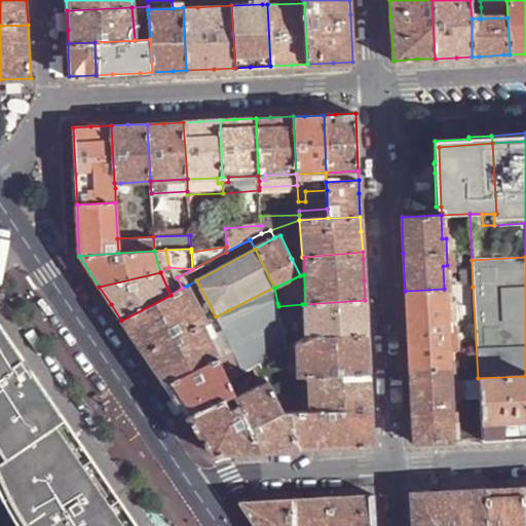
[(196,280),(187,286),(205,322),(216,316),(196,280)]
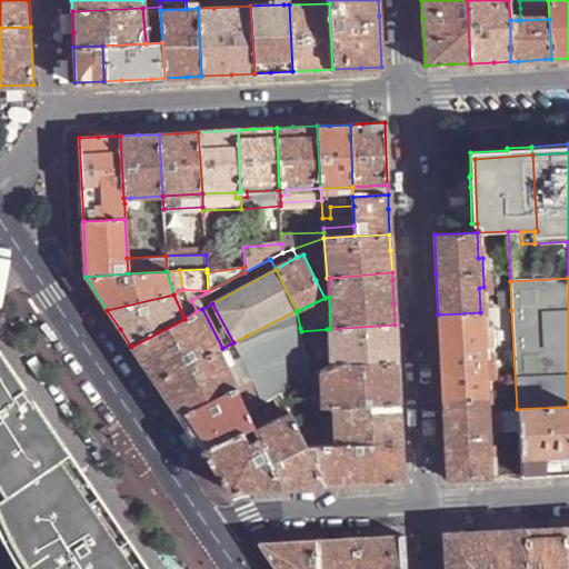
[(131,347),(156,382),(219,350),(222,348),(202,309),(197,311),(185,319),(131,347)]
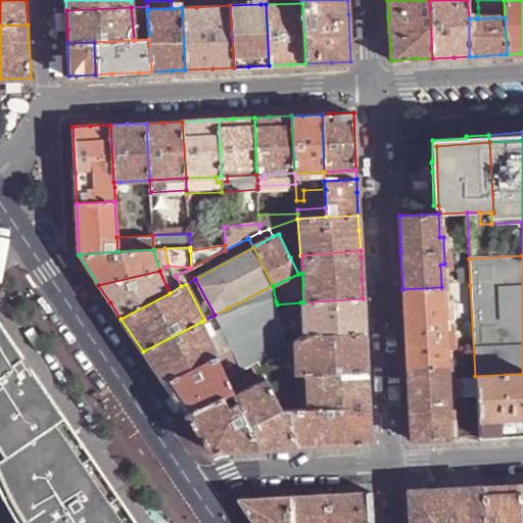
[(273,285),(227,308),(234,323),(276,301),(273,286),(273,285)]
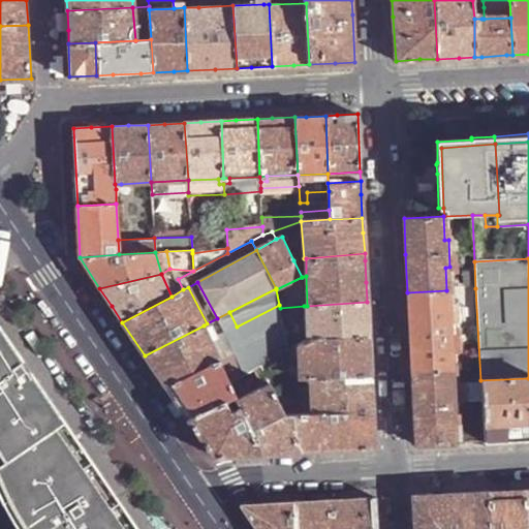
[(446,290),(407,292),(409,334),(411,371),(450,370),(449,343),(454,343),(454,335),(458,335),(458,329),(448,329),(448,323),(453,323),(453,315),(447,315),(446,290)]
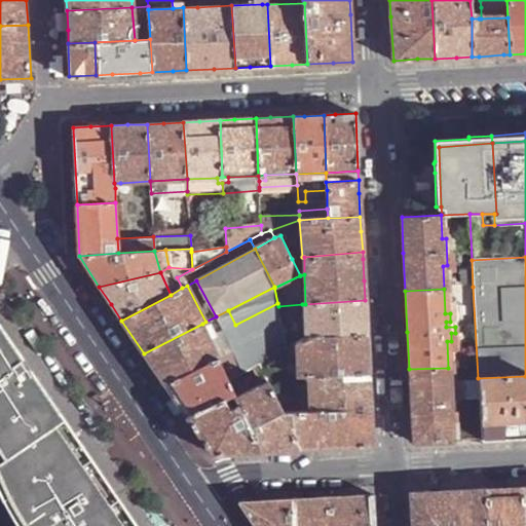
[(305,304),(302,304),(304,336),(304,339),(367,335),(366,316),(365,300),(305,304)]
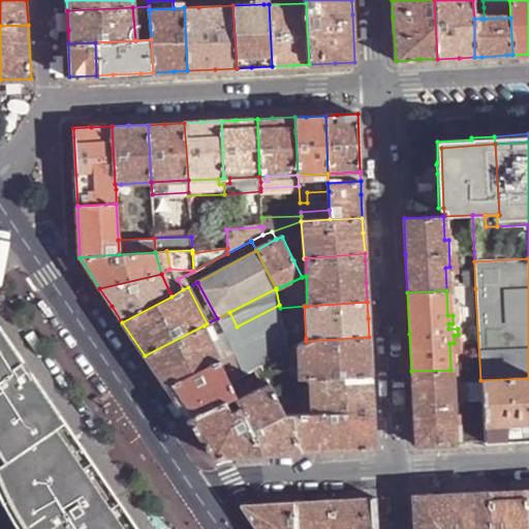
[(207,323),(204,325),(219,362),(227,380),(242,372),(244,377),(255,370),(259,368),(270,362),(289,350),(286,339),(280,308),(279,305),(237,327),(224,333),(217,318),(207,323)]
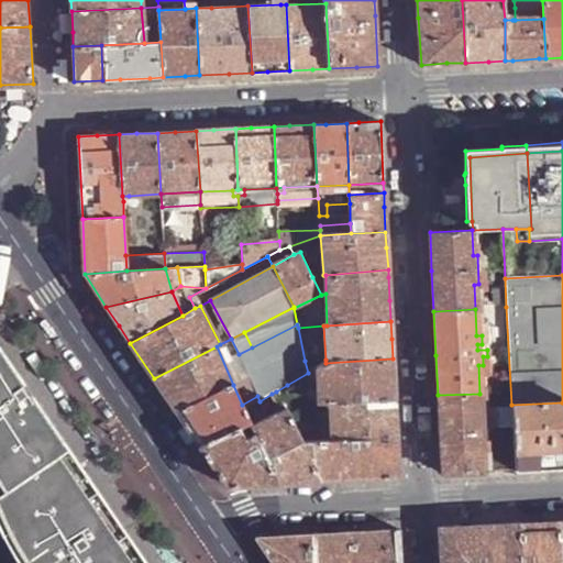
[(323,326),(298,328),(305,361),(326,360),(323,326)]
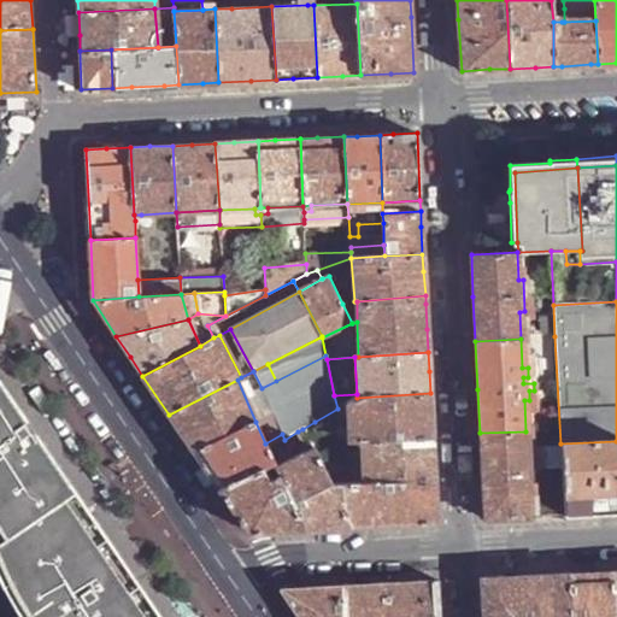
[(194,451),(256,422),(238,380),(169,415),(183,436),(194,451)]
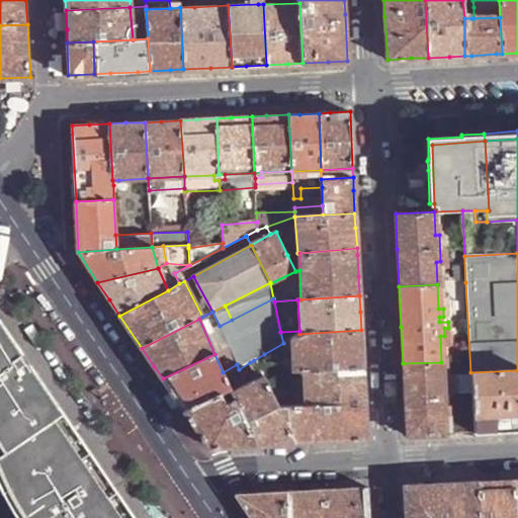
[(134,517),(0,321),(0,481),(5,494),(19,517),(134,517)]
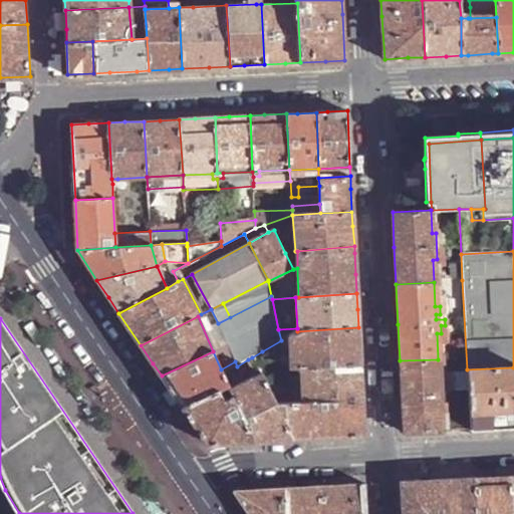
[(297,331),(289,336),(290,366),(300,366),(360,363),(359,343),(358,327),(297,331)]
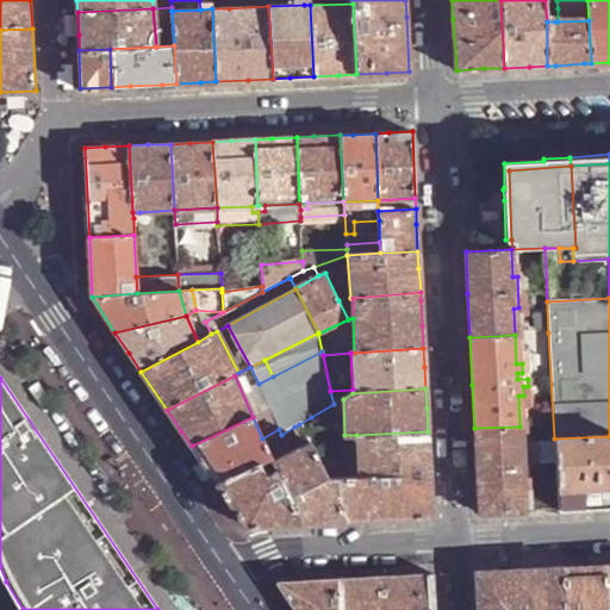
[(353,393),(353,390),(330,391),(334,404),(343,399),(353,393)]
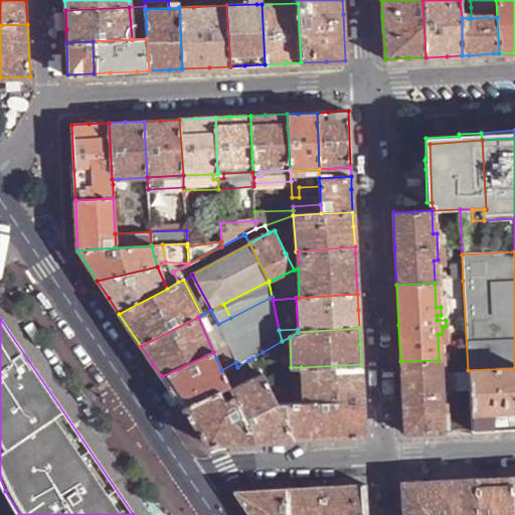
[(219,390),(228,386),(223,375),(221,370),(213,352),(162,376),(174,395),(183,407),(219,390)]
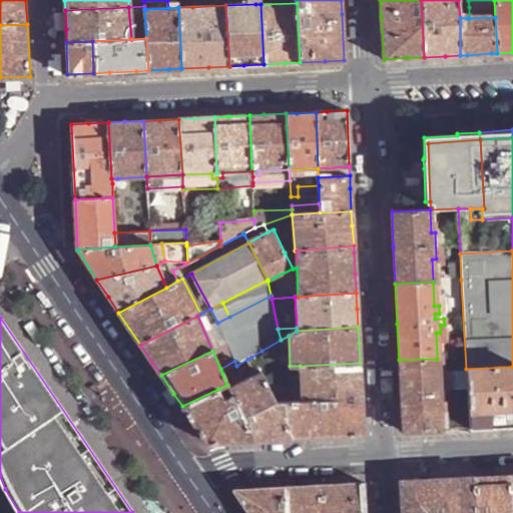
[(268,366),(262,351),(251,357),(259,370),(265,367),(268,366)]
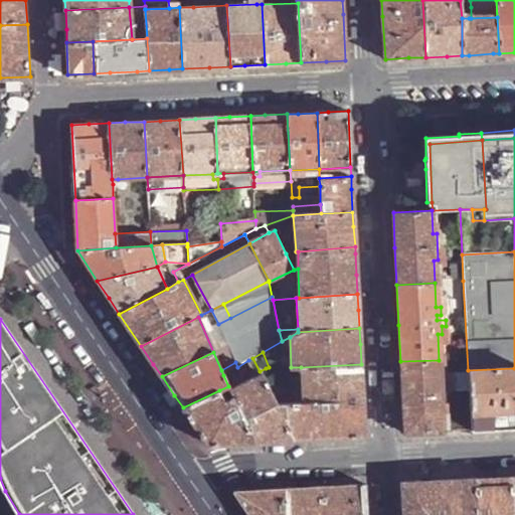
[(252,358),(248,360),(256,376),(262,374),(260,371),(252,358)]
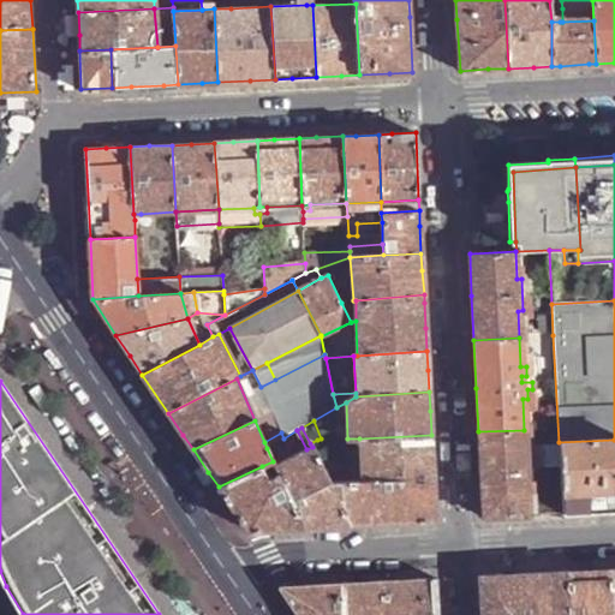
[(524,430),(478,431),(481,475),(483,518),(529,515),(526,483),(532,483),(531,451),(525,451),(524,430)]
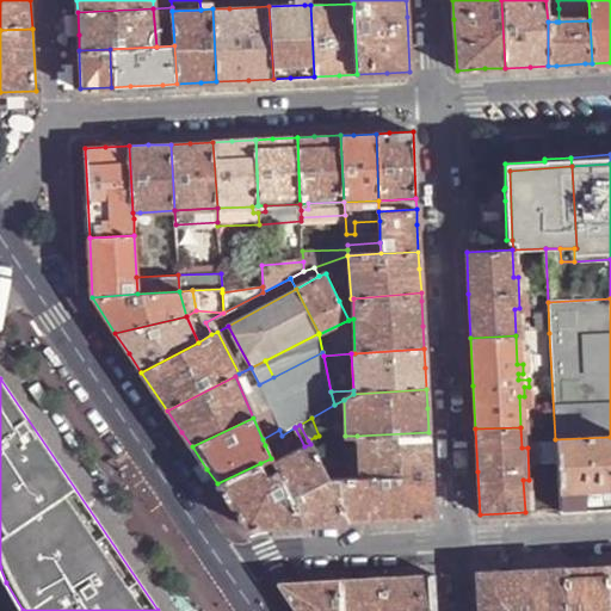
[(429,432),(357,436),(359,470),(359,477),(430,474),(429,450),(429,449),(429,432)]
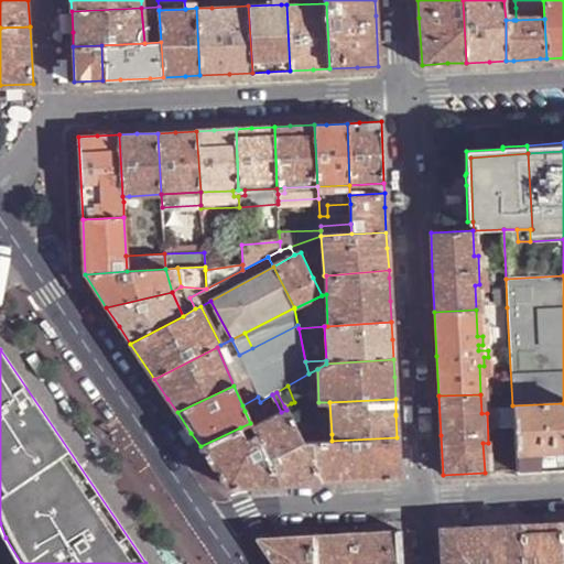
[(291,403),(284,407),(286,410),(290,418),(296,414),(291,403)]
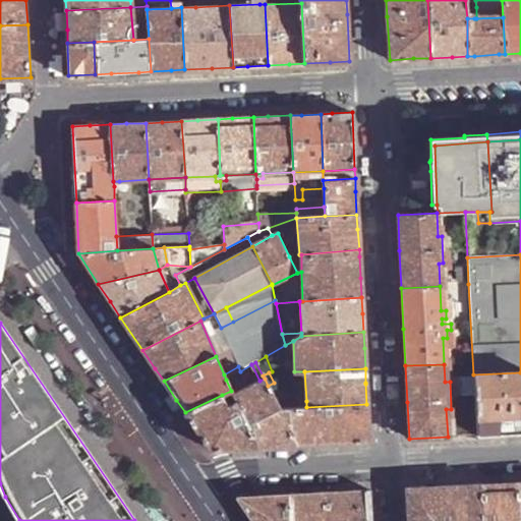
[(520,372),(473,374),(475,394),(476,436),(506,433),(520,432),(520,372)]
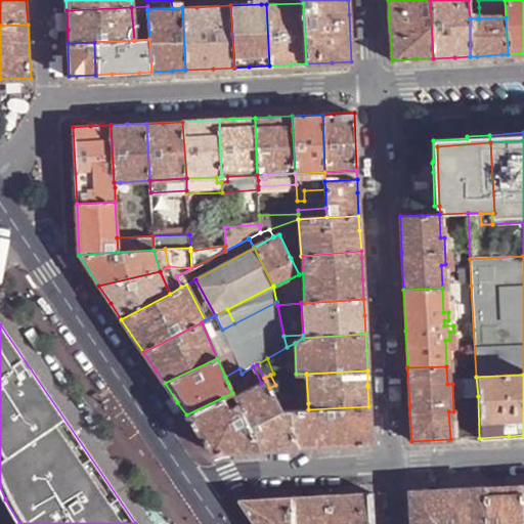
[(279,410),(299,409),(287,379),(275,385),(269,388),(279,410)]
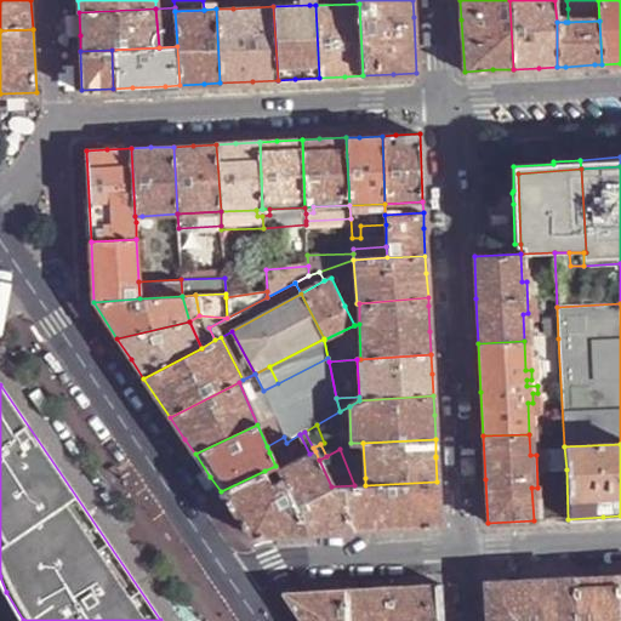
[(309,454),(278,469),(281,478),(306,531),(331,531),(352,530),(331,486),(319,460),(315,451),(309,454)]
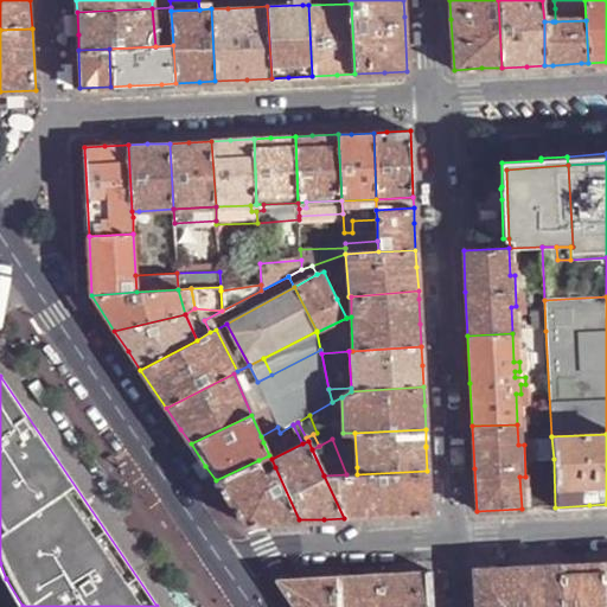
[(216,480),(244,523),(263,522),(289,521),(299,519),(275,467),(263,472),(259,460),(216,480)]
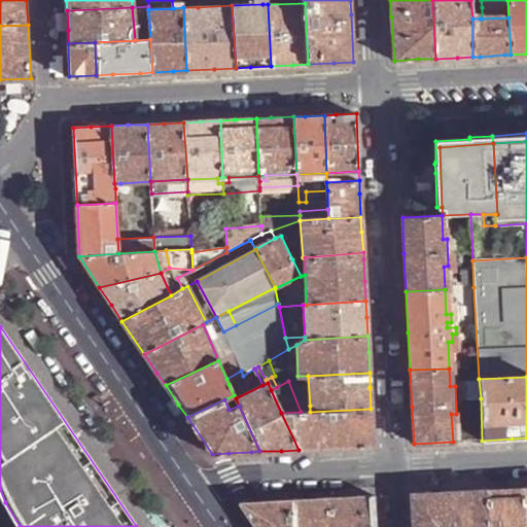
[(372,427),(371,409),(310,412),(305,412),(301,412),(281,413),(299,450),(338,448),(373,446),(372,427)]
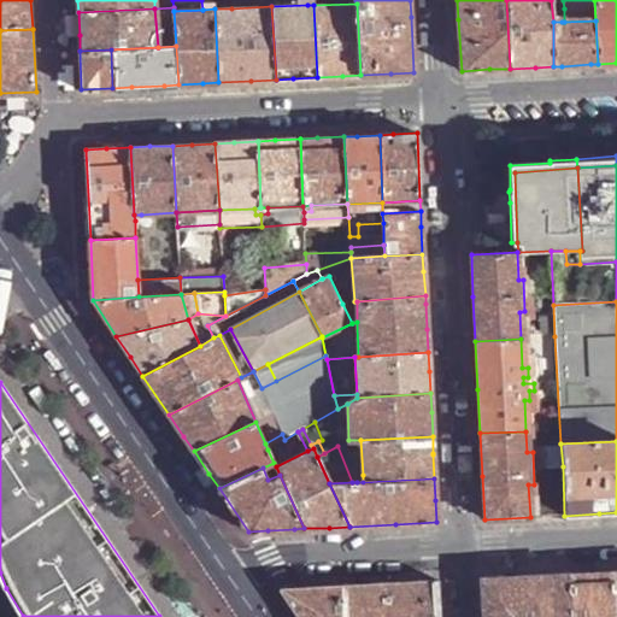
[(616,616),(616,573),(594,575),(577,575),(579,616),(616,616)]
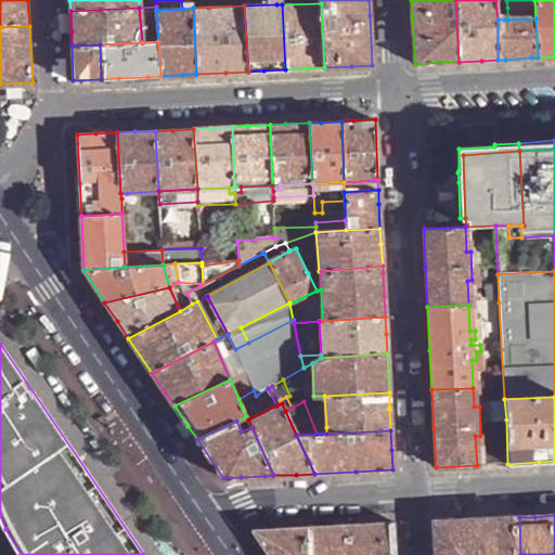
[(477,519),(439,521),(440,554),(520,554),(519,517),(477,519)]
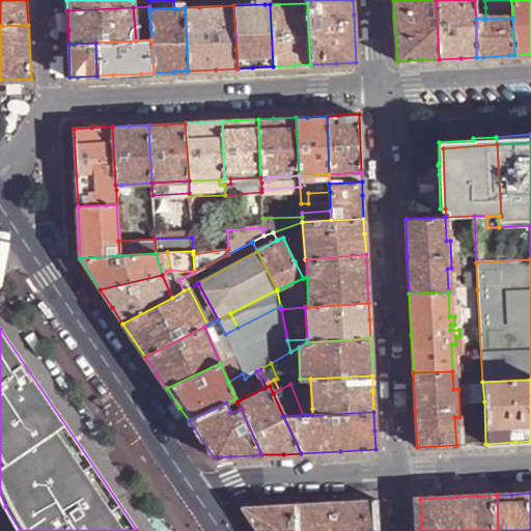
[(357,502),(337,503),(338,530),(380,530),(379,501),(357,502)]
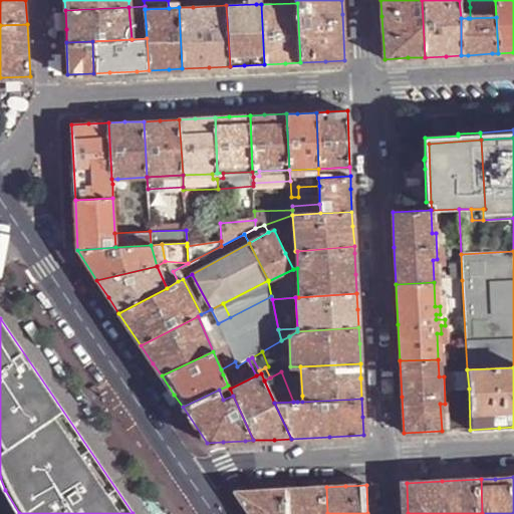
[(305,489),(289,489),(290,513),(327,513),(326,487),(305,489)]
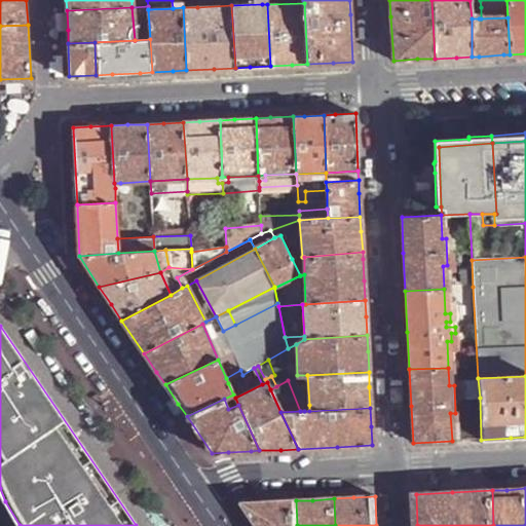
[(268,502),(246,503),(260,525),(297,525),(296,500),(268,502)]
